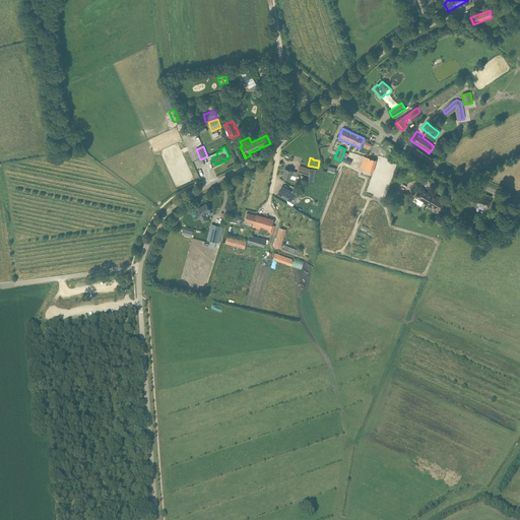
[(367,157),(363,170),(373,173),(377,160),(367,157)]
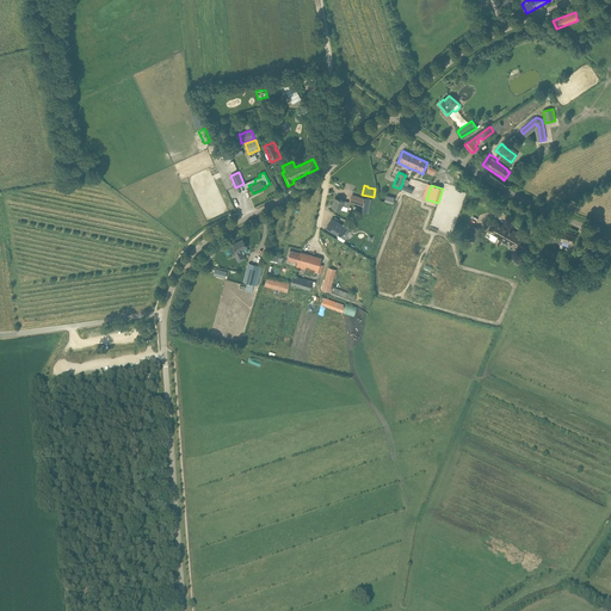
[(364,199),(352,195),(350,201),(363,205),(364,199)]
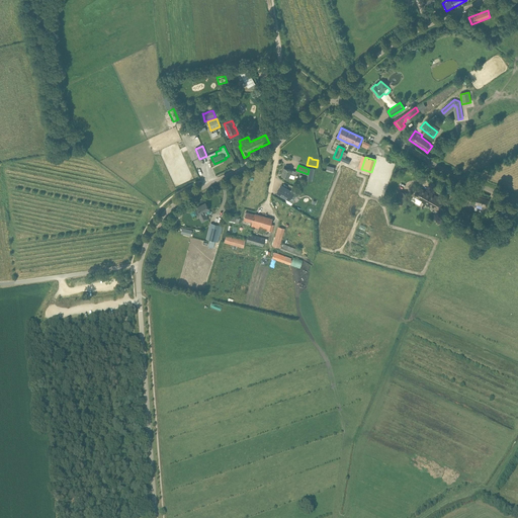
[(296,172),(288,169),(284,168),(281,175),(284,176),(286,177),(294,179),(296,172)]
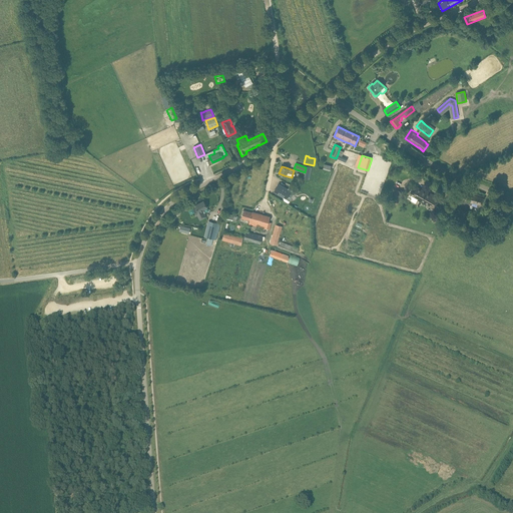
[(279,184),(275,191),(287,198),(291,191),(288,189),(279,184)]
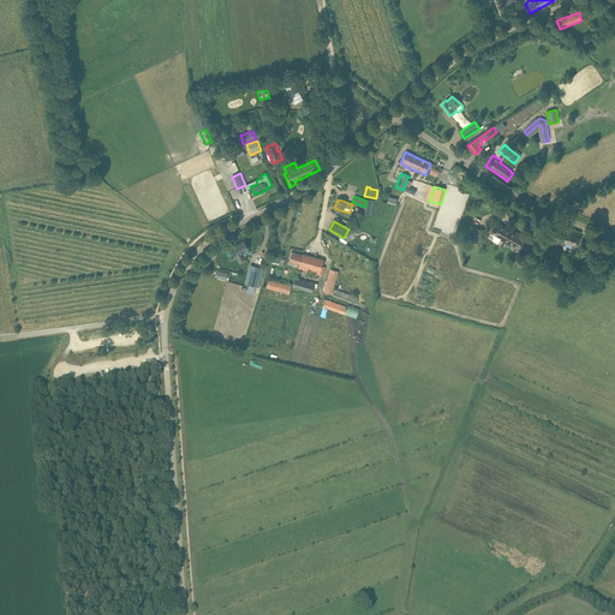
[(345,227),(348,230),(352,232),(354,233),(358,228),(347,222),(345,226),(345,227)]
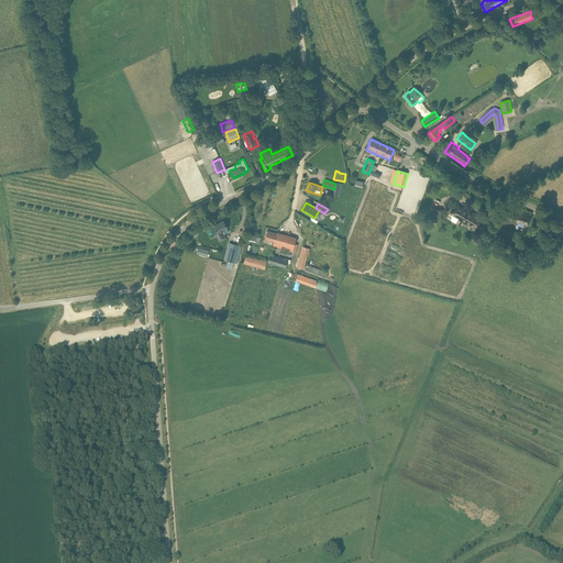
[(454,203),(452,208),(449,212),(446,218),(456,223),(459,220),(476,230),(483,218),(479,216),(479,217),(477,216),(477,214),(465,208),(464,209),(454,203)]
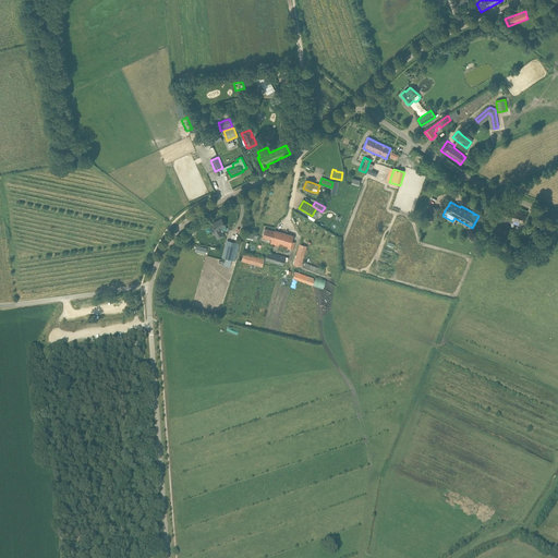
[(510,209),(510,208),(502,205),(497,220),(507,225),(508,221),(523,227),(525,219),(528,214),(513,209),(513,210),(510,209)]
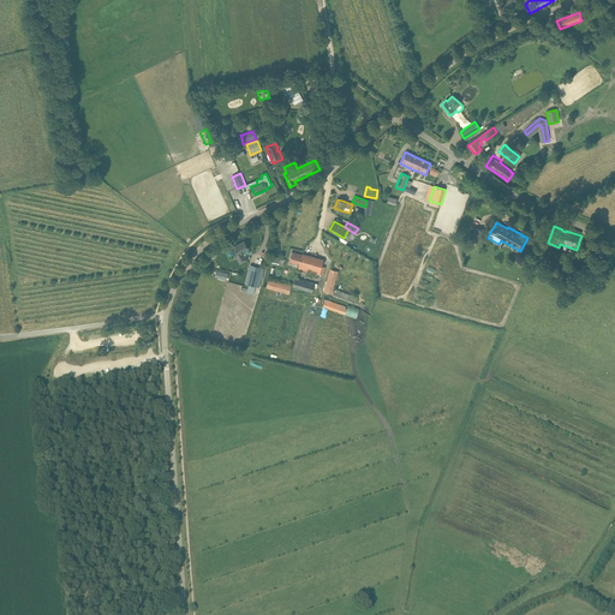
[(470,239),(477,243),(484,232),(476,227),(470,239)]
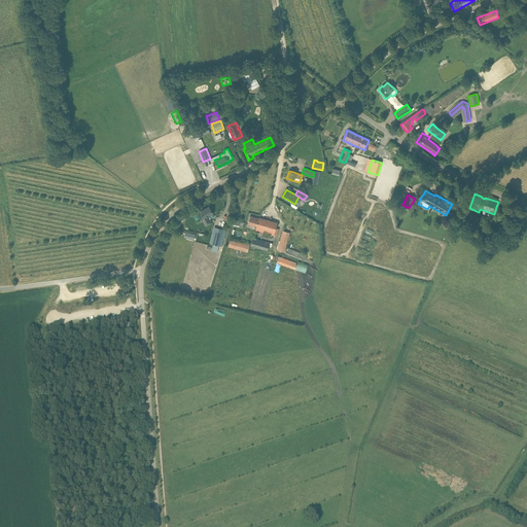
[(202,221),(203,220),(205,226),(212,223),(209,217),(210,217),(209,215),(212,213),(209,207),(201,211),(202,213),(199,215),(202,221)]
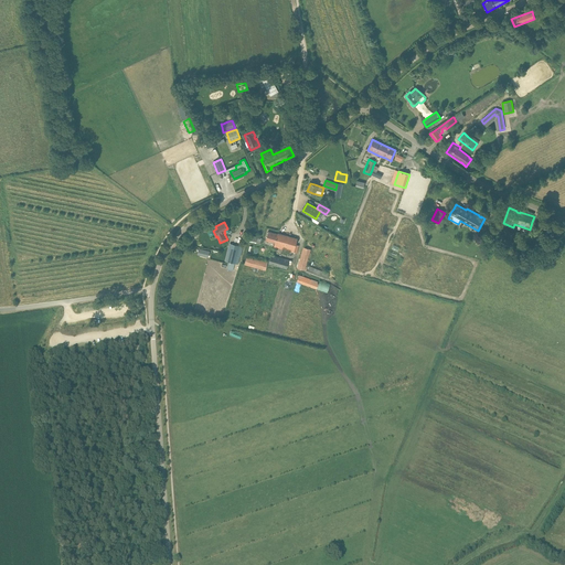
[(266,241),(275,243),(274,247),(297,254),(297,251),(299,245),(296,244),(297,238),(278,233),(277,234),(268,231),(267,236),(266,241)]
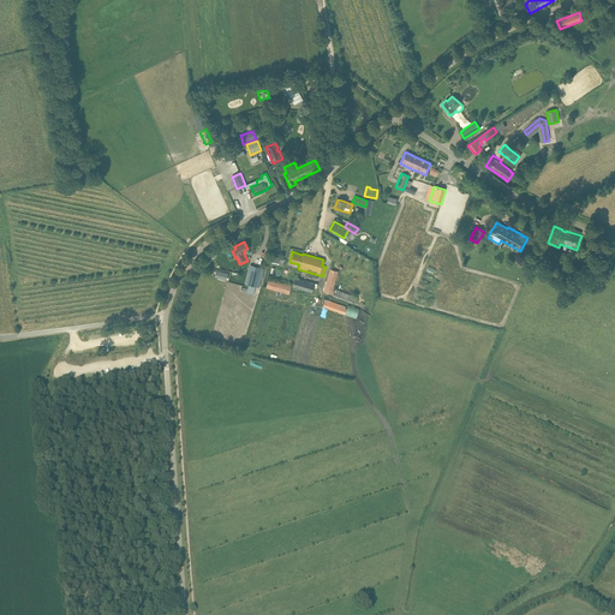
[(272,263),(284,266),(286,260),(274,256),(272,263)]
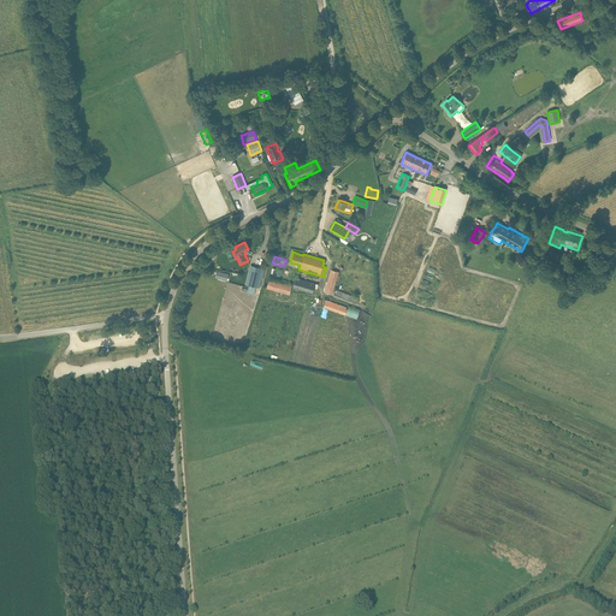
[(519,266),(523,268),(528,260),(523,256),(519,266)]
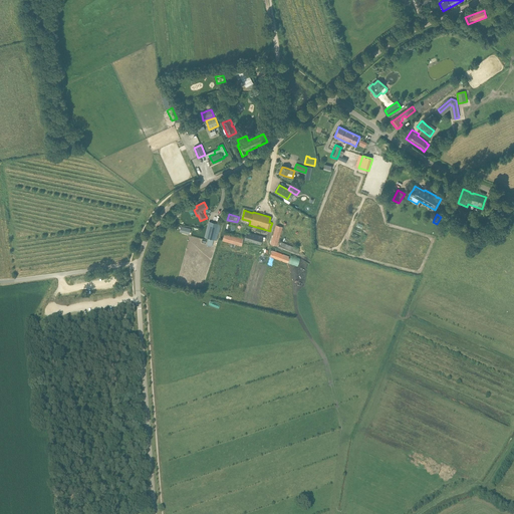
[(215,232),(218,224),(209,222),(205,237),(208,238),(214,239),(216,240),(218,233),(215,232)]
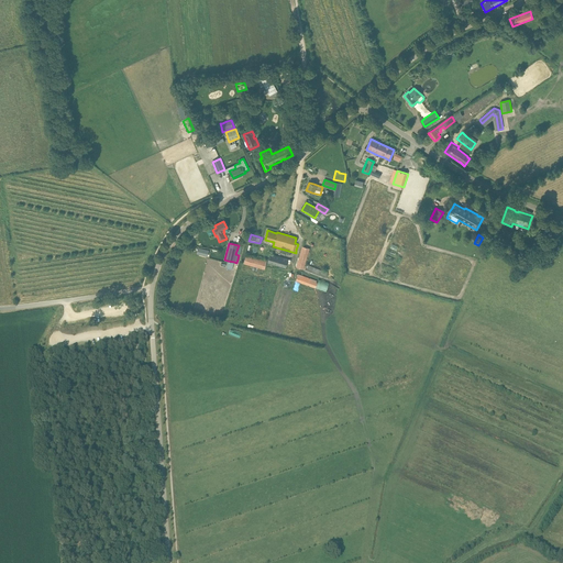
[(302,246),(296,267),(304,269),(305,264),(309,252),(310,249),(302,246)]
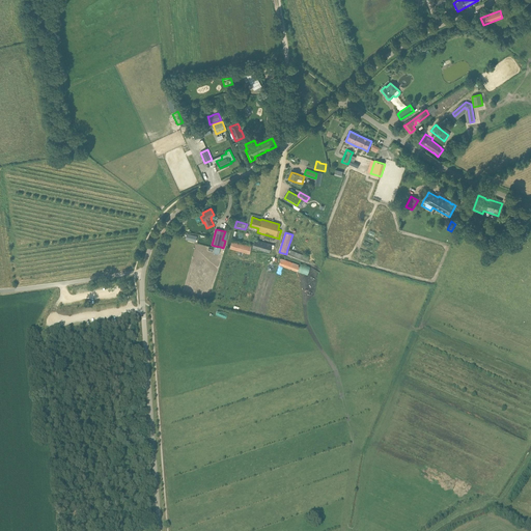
[(255,240),(252,248),(270,253),(272,244),(255,240)]
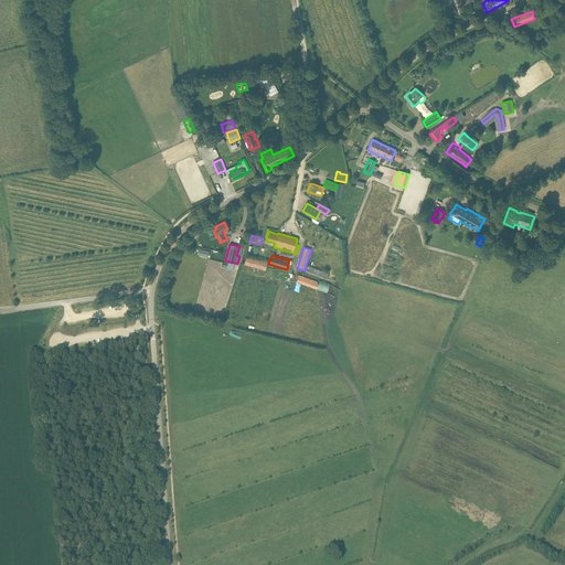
[(266,270),(268,263),(246,256),(244,265),(266,270)]
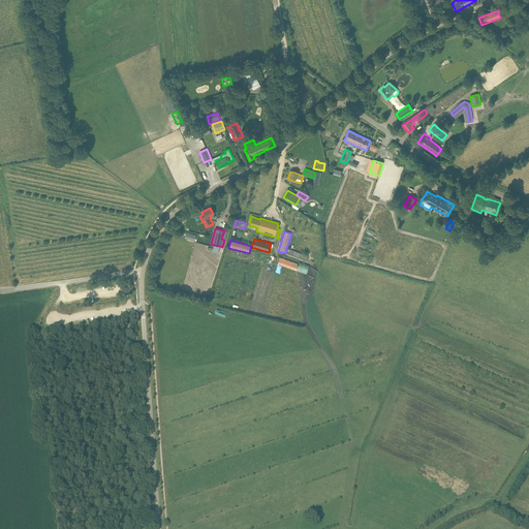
[(306,261),(308,256),(288,248),(286,253),(306,261)]
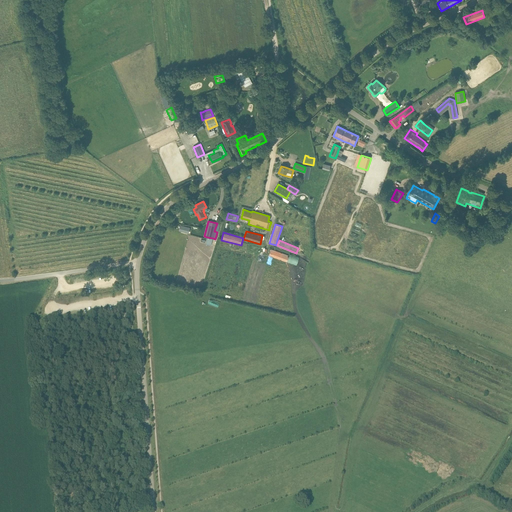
[(230,246),(229,253),(235,255),(236,251),(238,251),(240,246),(224,242),(223,245),(230,246)]
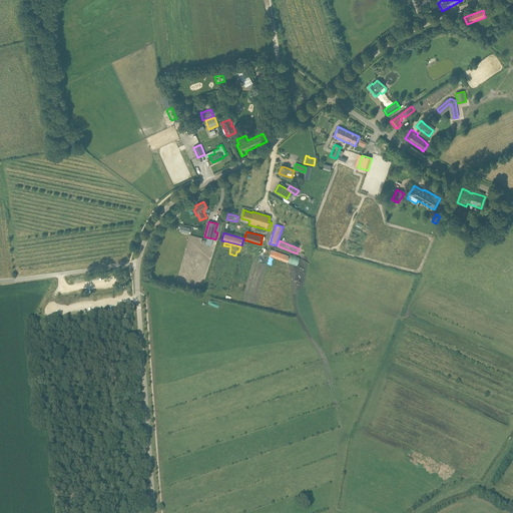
[(272,249),(270,257),(288,263),(290,257),(272,249)]
